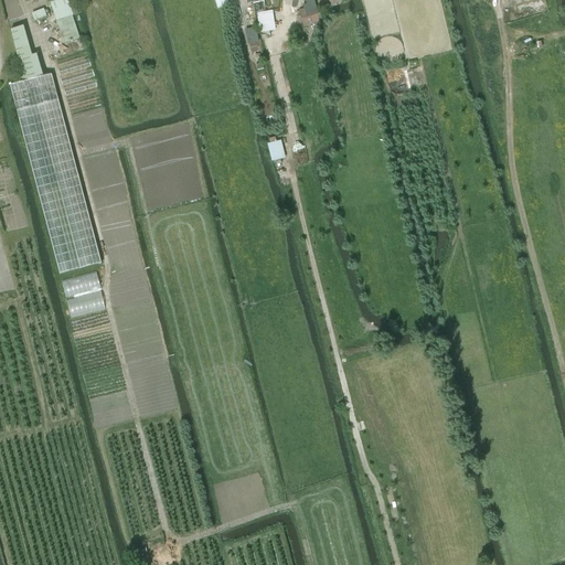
[(55,19),(72,13),(68,3),(70,3),(67,0),(49,0),(52,9),(55,19)]
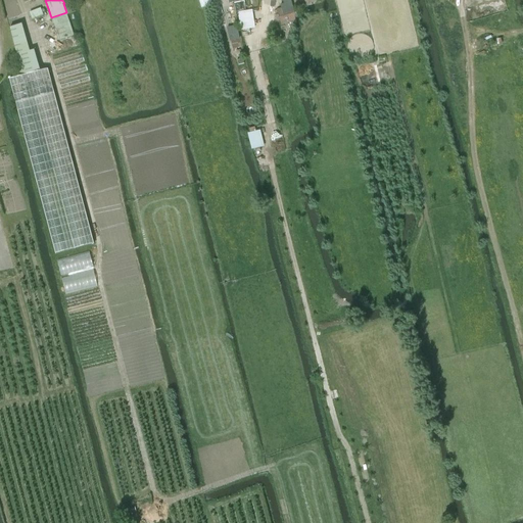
[(281,8),(277,10),(281,26),(296,21),(295,17),(292,6),(291,2),(290,0),(282,0),(284,4),(280,5),(281,8)]
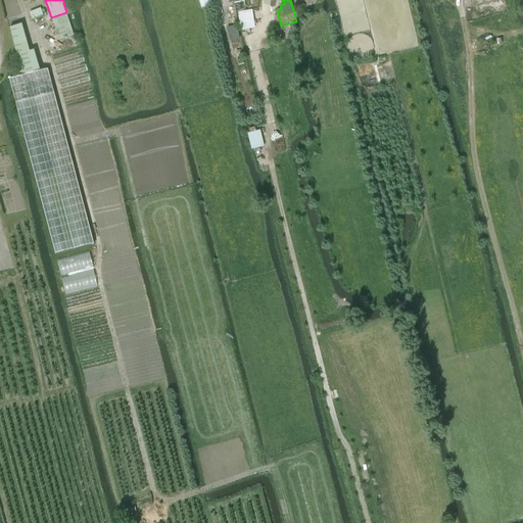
[(32,19),(43,15),(41,8),(30,12),(32,19)]
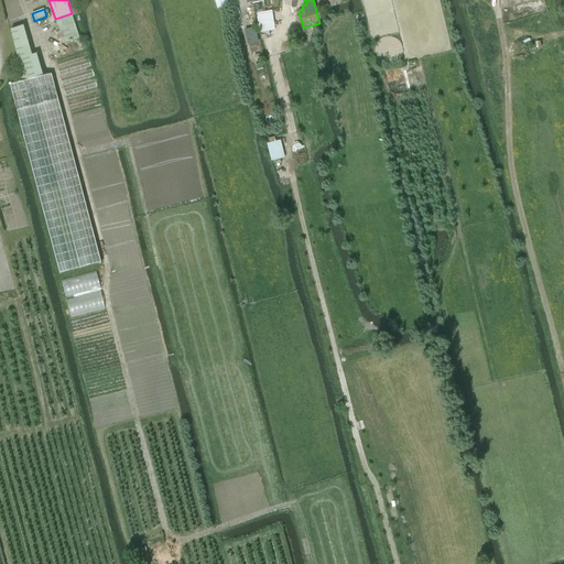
[(23,82),(23,84),(43,77),(38,54),(32,55),(31,51),(23,26),(10,30),(18,60),(17,60),(17,62),(13,63),(19,83),(23,82)]
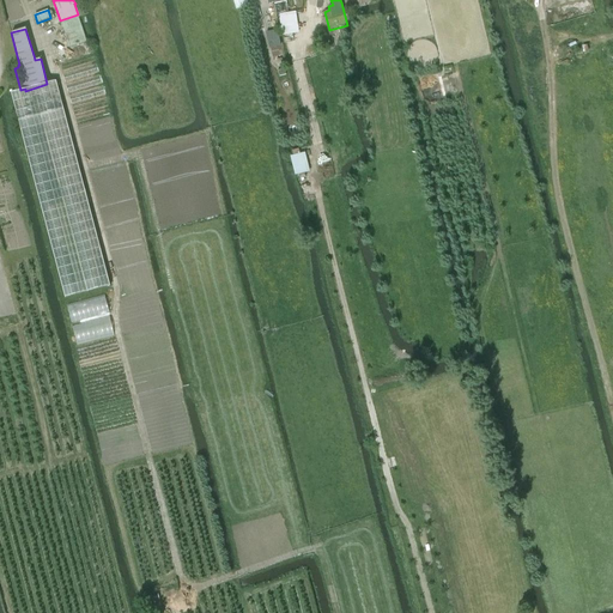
[(25,91),(11,95),(65,298),(110,286),(55,82),(47,84),(25,91)]
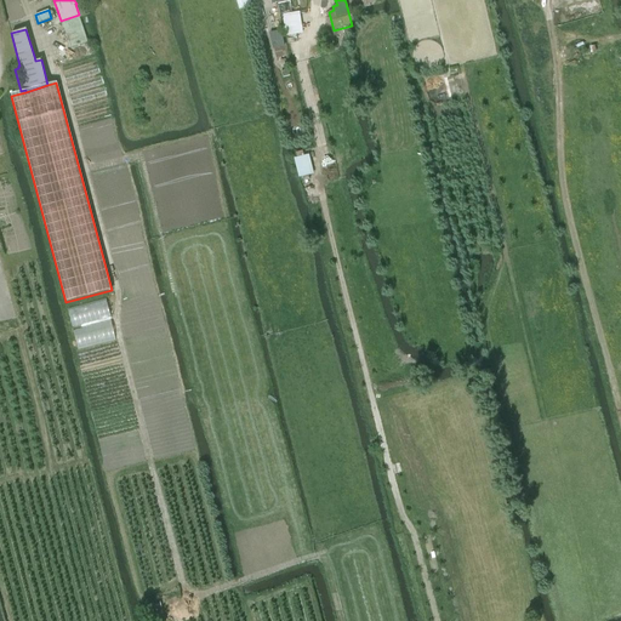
[(301,130),(292,132),(294,141),(303,138),(301,130)]
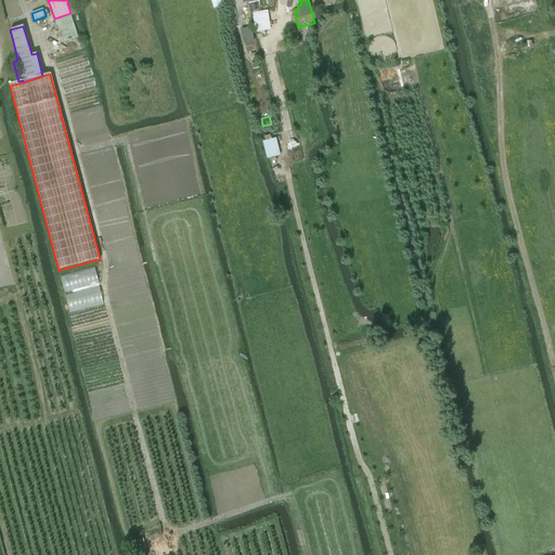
[(131,541),(134,554),(146,554),(143,539),(131,541)]
